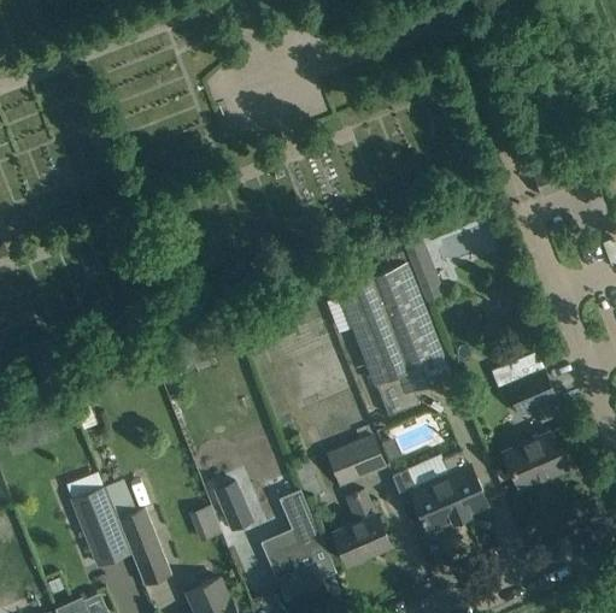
[(531,176),(540,199),(565,188),(557,166),(531,176)]
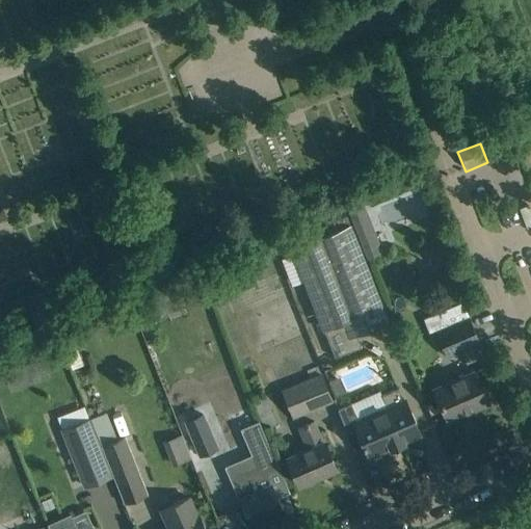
[(349,217),(366,261),(382,255),(364,206),(347,212),(349,217)]
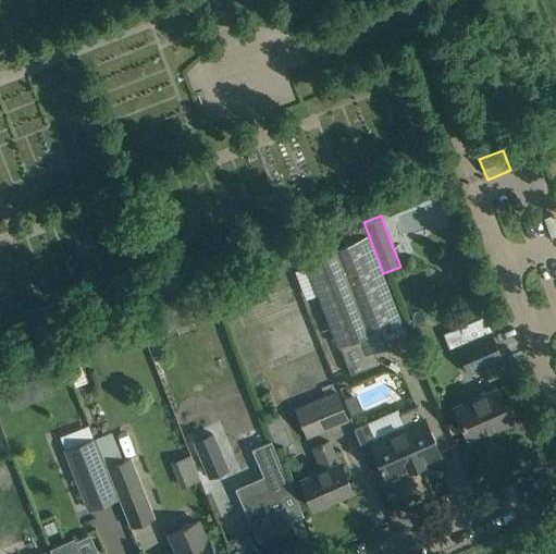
[(409,341),(383,273),(366,228),(345,236),(348,245),(303,262),(336,348),(338,347),(349,376),(378,365),(373,354),(409,341)]
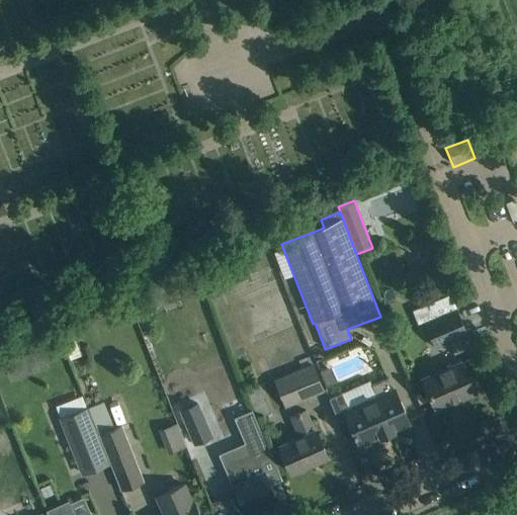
[(455,313),(437,321),(424,326),(434,349),(465,336),(455,313)]
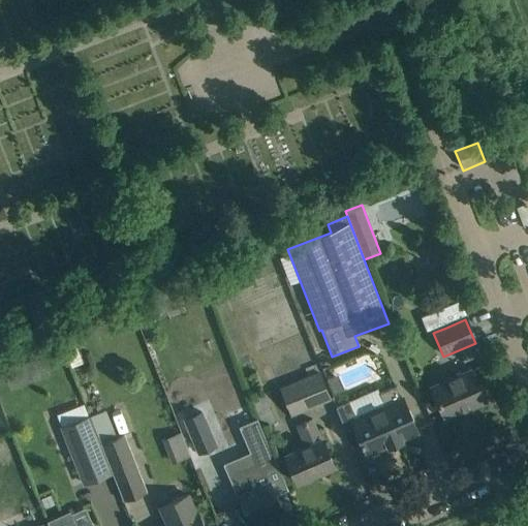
[(317,372),(280,389),(292,416),(330,401),(317,372)]
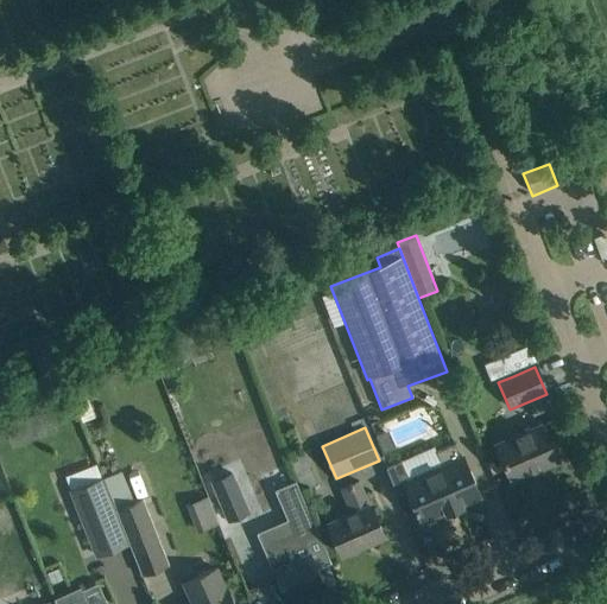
[(495,447),(511,483),(557,463),(542,427),(495,447)]
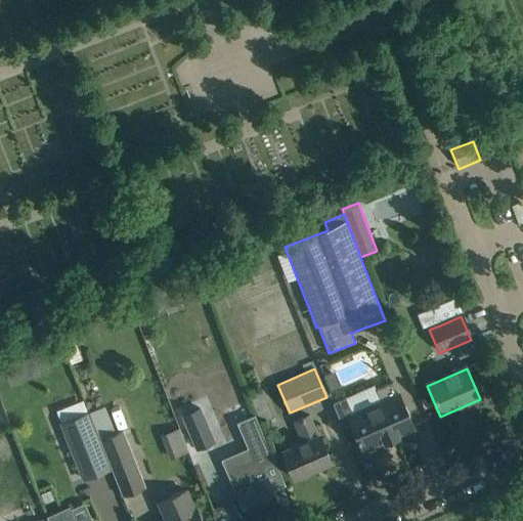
[(341,428),(351,424),(357,439),(356,440),(357,443),(359,443),(362,450),(383,442),(384,445),(397,440),(396,436),(411,430),(393,386),(348,404),(346,400),(333,405),(341,428)]
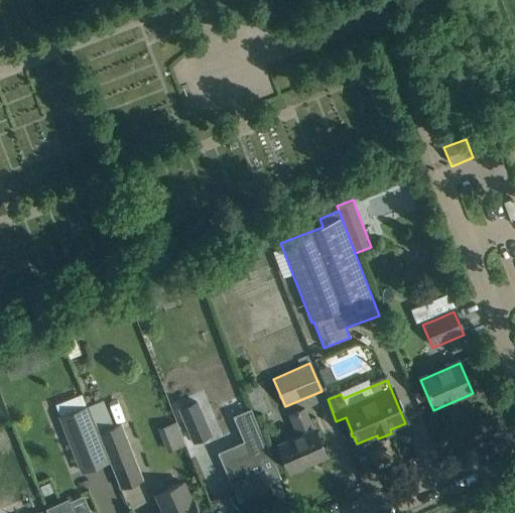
[(104,401),(88,407),(120,491),(142,482),(121,426),(114,429),(104,401)]
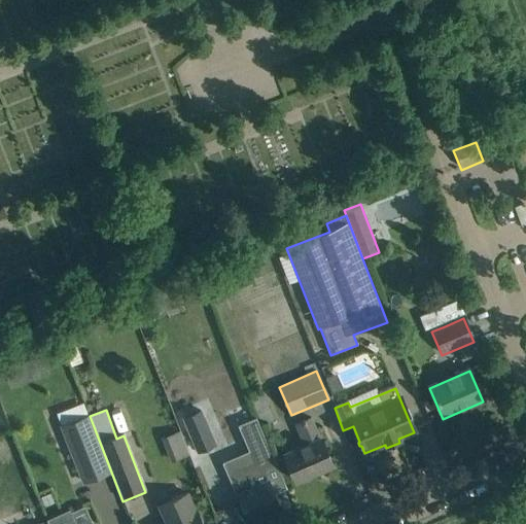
[(214,447),(199,413),(182,420),(197,454),(214,447)]
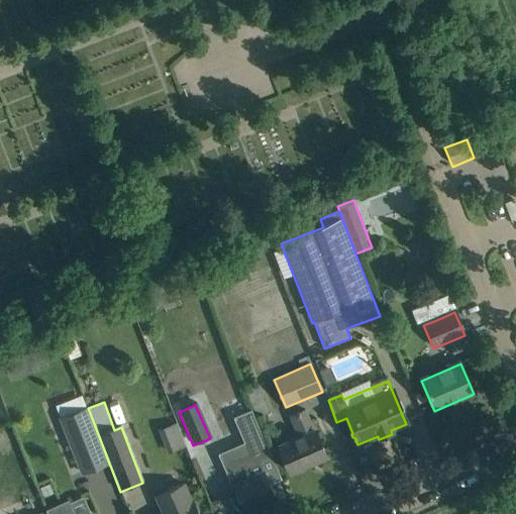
[(85,410),(59,420),(81,476),(107,466),(85,410)]
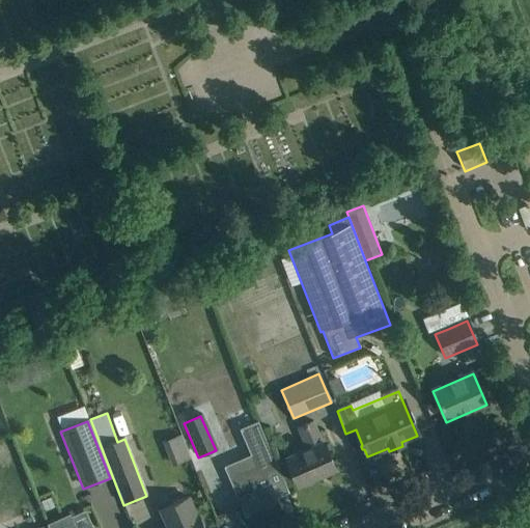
[(256,469),(230,480),(242,507),(250,526),(281,512),(274,494),(266,475),(279,469),(258,423),(240,431),(256,469)]
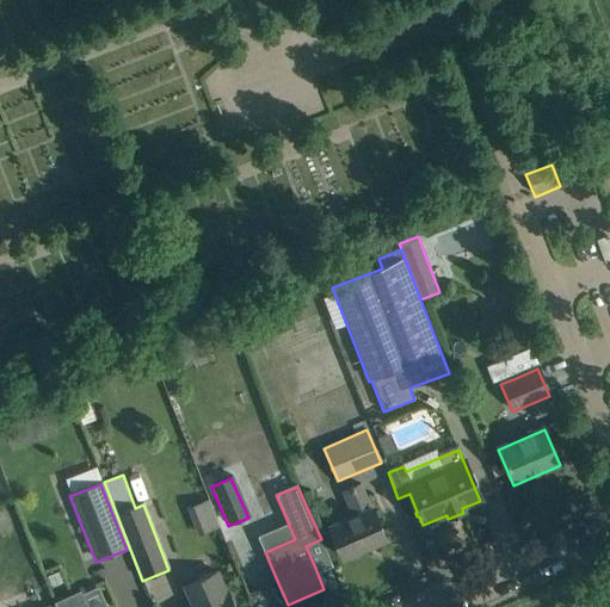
[(330,530),(333,538),(343,559),(384,542),(371,511),(370,511),(359,487),(343,494),(355,519),(330,530)]
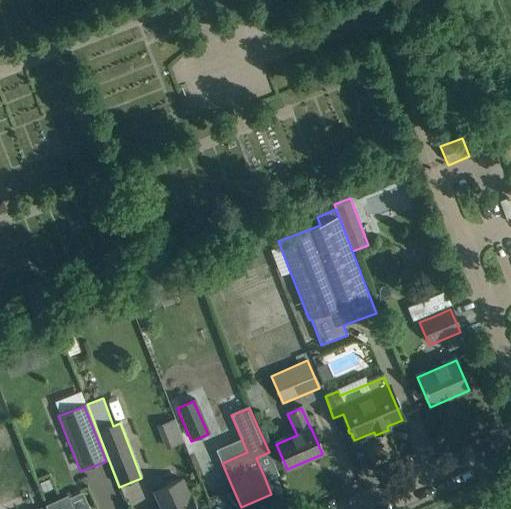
[(195,508),(182,478),(151,492),(159,508),(195,508)]
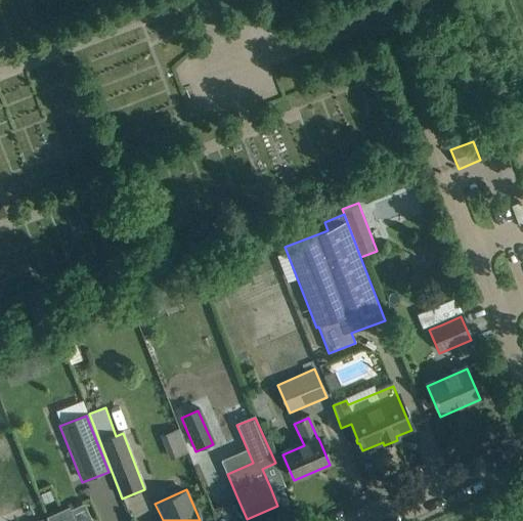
[(74,520),(69,508),(45,519),(45,520),(74,520)]
